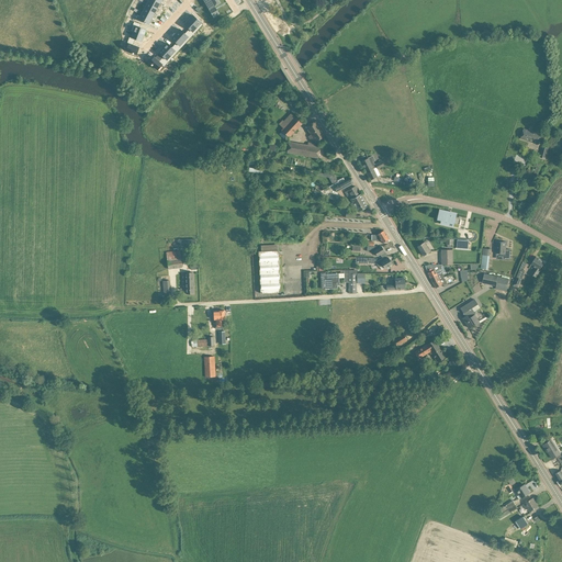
[(203,0),(213,17),(213,18),(220,13),(215,7),(221,3),(218,0),(203,0)]
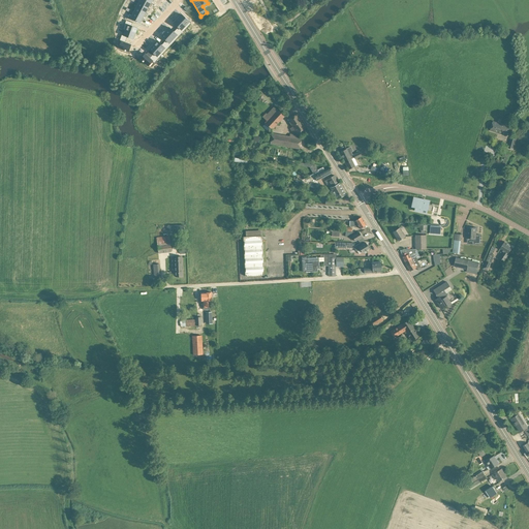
[(138,3),(136,8),(145,12),(148,7),(138,3)]
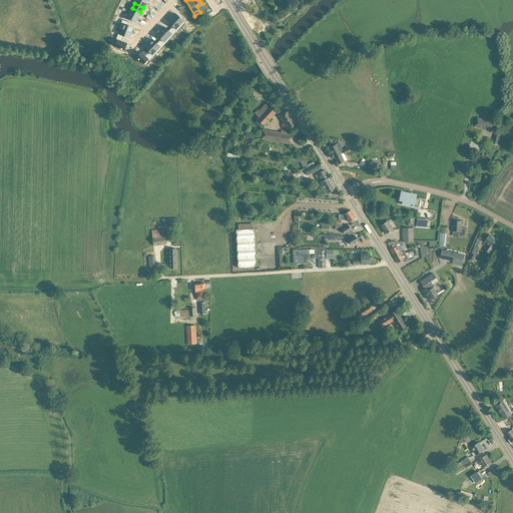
[(132,8),(129,12),(138,17),(140,12),(132,8)]
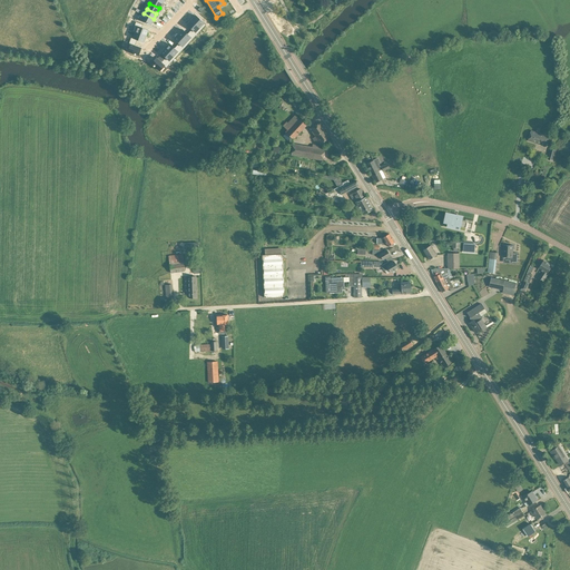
[(144,13),(140,19),(150,25),(154,19),(144,13)]
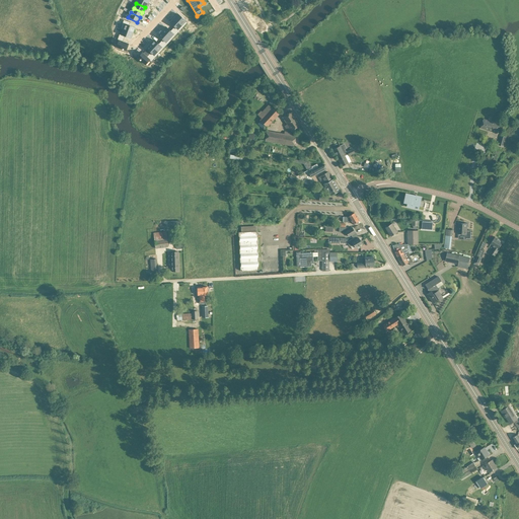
[(177,14),(174,18),(181,25),(186,21),(187,22),(190,20),(184,16),(182,18),(177,14)]
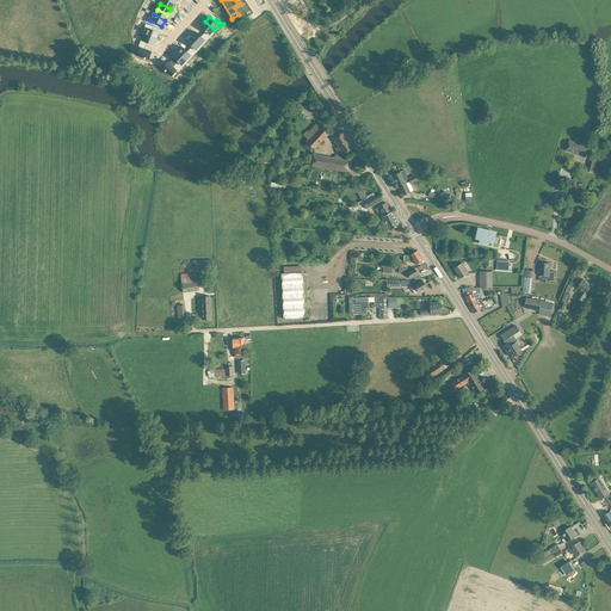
[(205,22),(201,26),(205,31),(203,34),(209,39),(211,36),(209,35),(214,30),(205,22)]
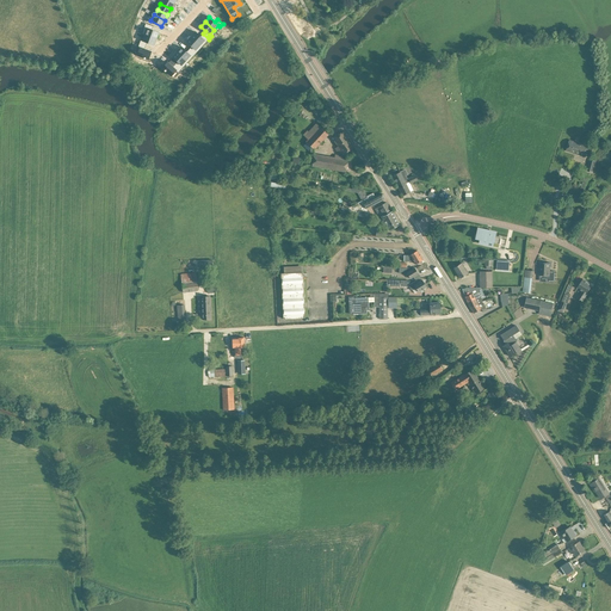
[(146,24),(144,28),(147,29),(144,35),(156,38),(159,32),(152,30),(153,26),(146,24)]
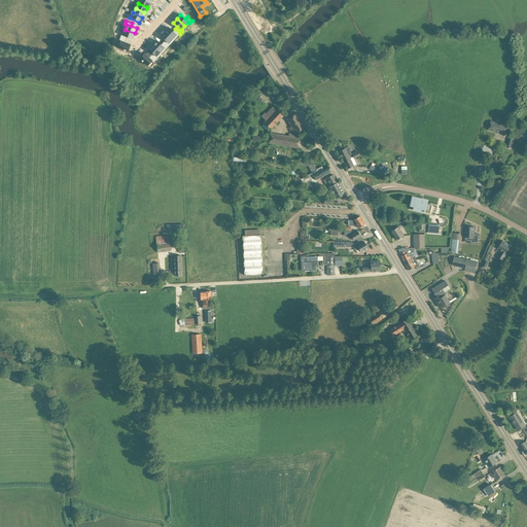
[(169,27),(165,32),(172,39),(176,35),(178,36),(180,34),(175,29),(173,32),(169,27)]
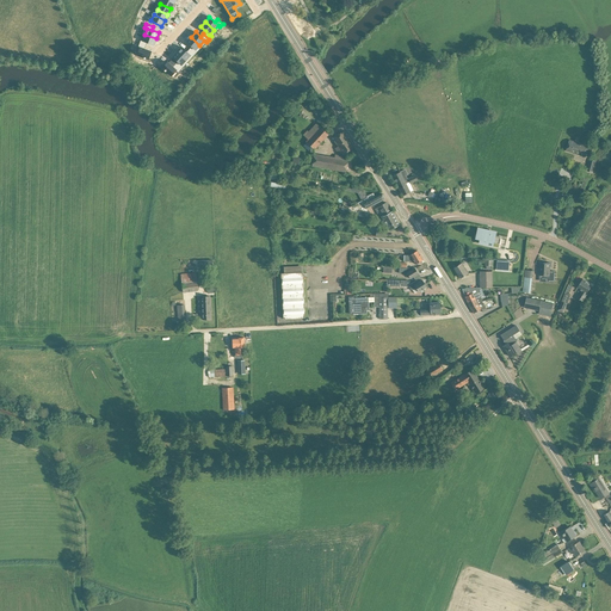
[(141,39),(140,43),(146,45),(147,42),(154,45),(156,38),(144,35),(142,41),(141,39)]
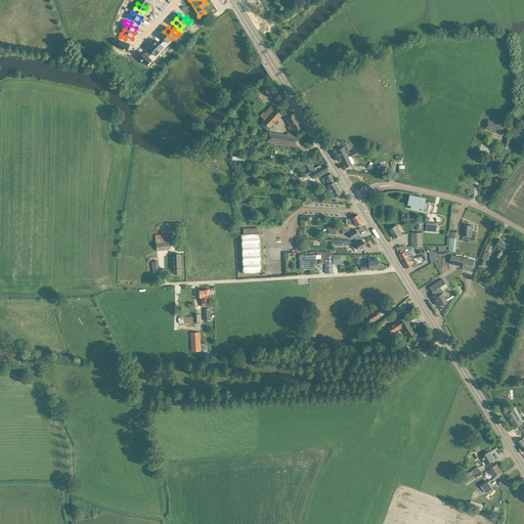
[(164,32),(160,36),(164,40),(162,42),(167,47),(169,44),(168,42),(171,39),(164,32)]
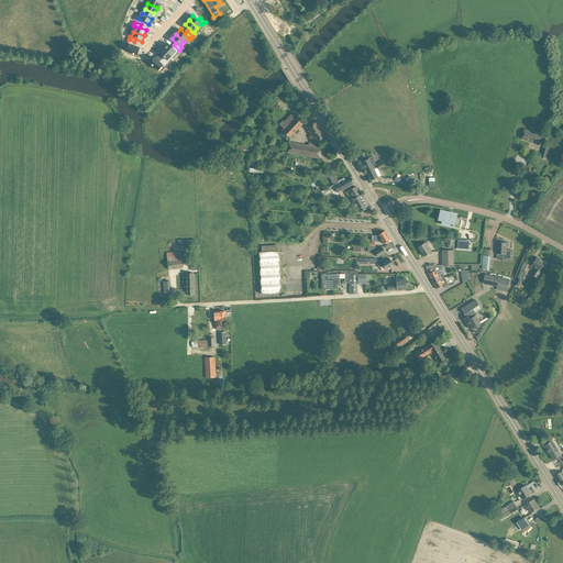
[(129,44),(127,51),(136,54),(139,47),(133,45),(134,42),(129,40),(127,44),(129,44)]
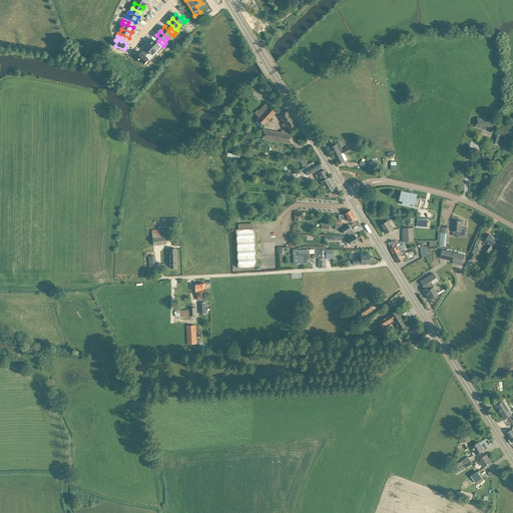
[(152,39),(148,43),(155,50),(159,46),(161,48),(163,46),(158,41),(156,43),(152,39)]
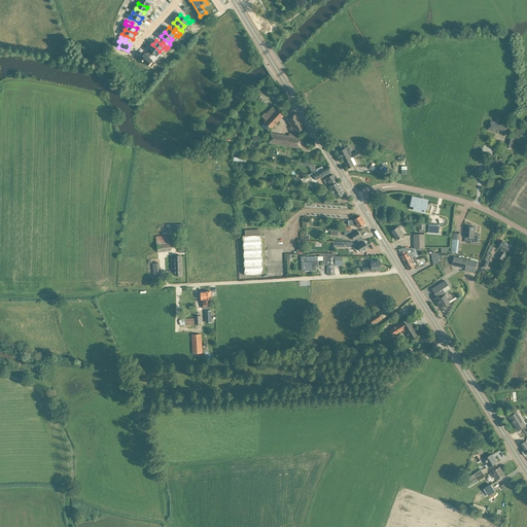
[(152,44),(148,49),(153,54),(151,56),(155,60),(159,58),(156,56),(160,51),(152,44)]
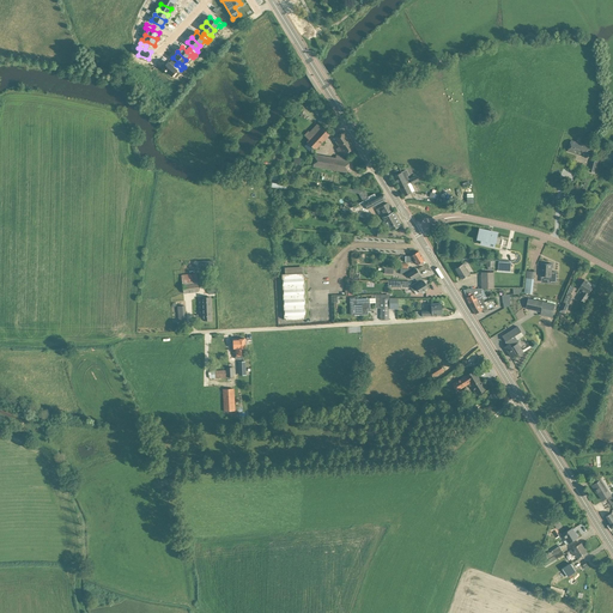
[(168,62),(163,67),(171,76),(176,71),(178,73),(181,70),(176,65),(174,67),(168,62)]
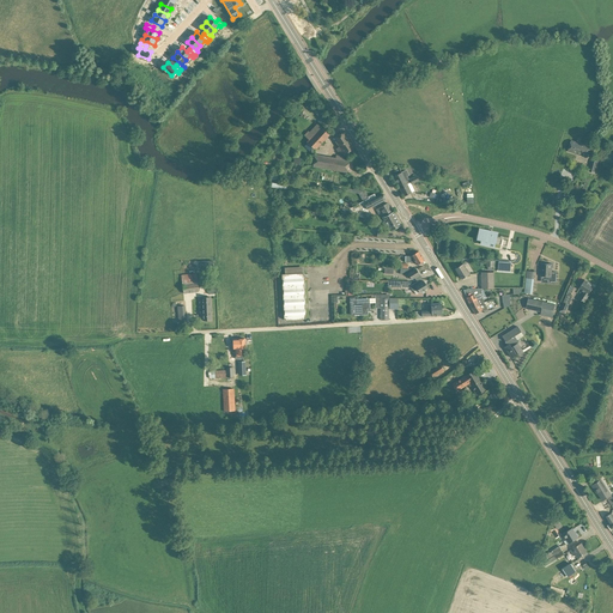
[(315,150),(326,139),(329,135),(322,127),(308,143),(315,150)]
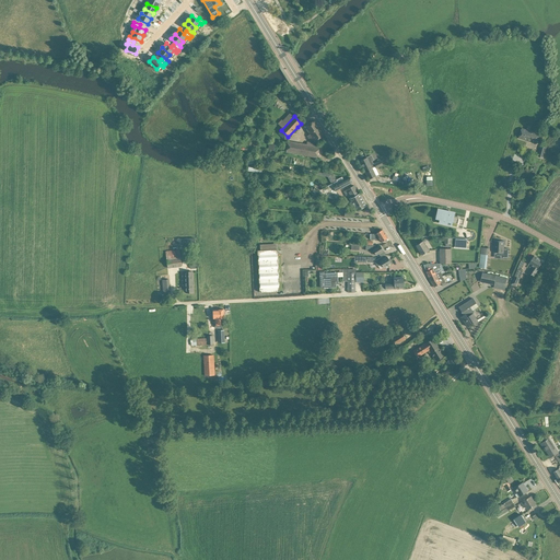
[(325,137),(314,120),(305,126),(315,142),(325,137)]
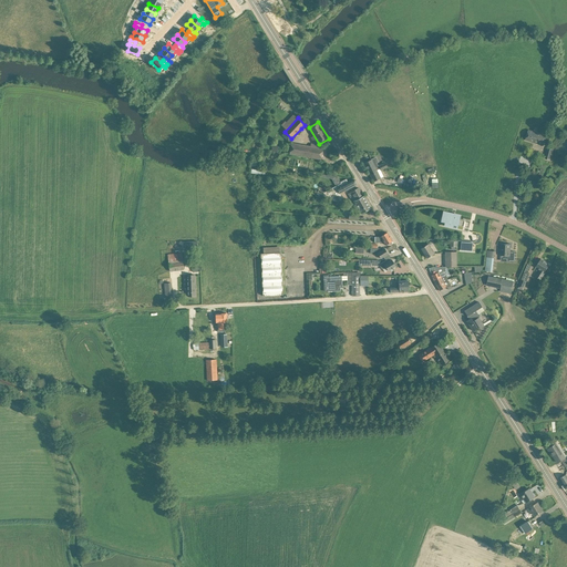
[(527,135),(525,140),(544,145),(544,143),(546,135),(528,130),(527,135)]
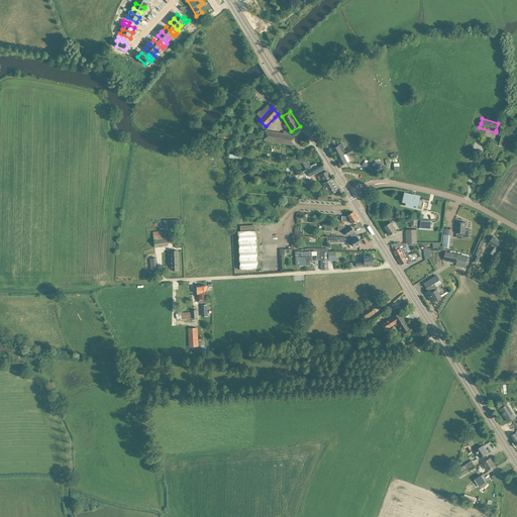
[(286,131),(286,134),(266,130),(264,140),(293,145),(295,136),(290,135),(291,132),(286,131)]
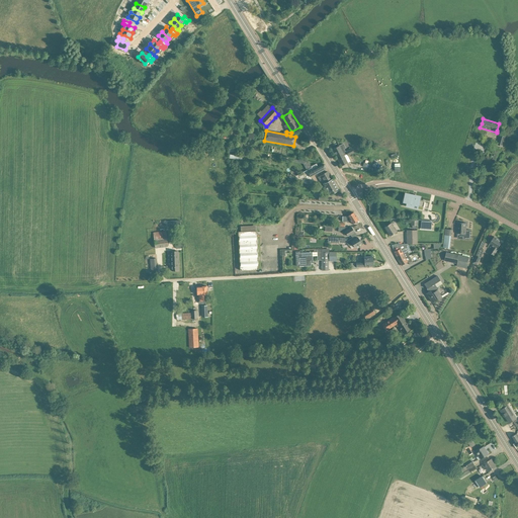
[(499,136),(497,145),(503,147),(506,138),(499,136)]
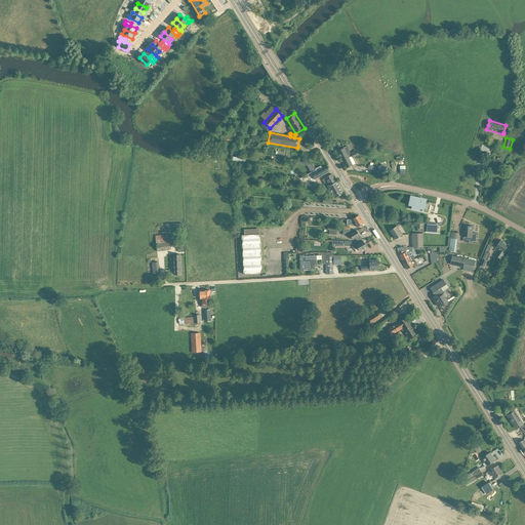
[(340,157),(350,153),(349,151),(350,150),(348,146),(344,148),(337,151),(340,157)]
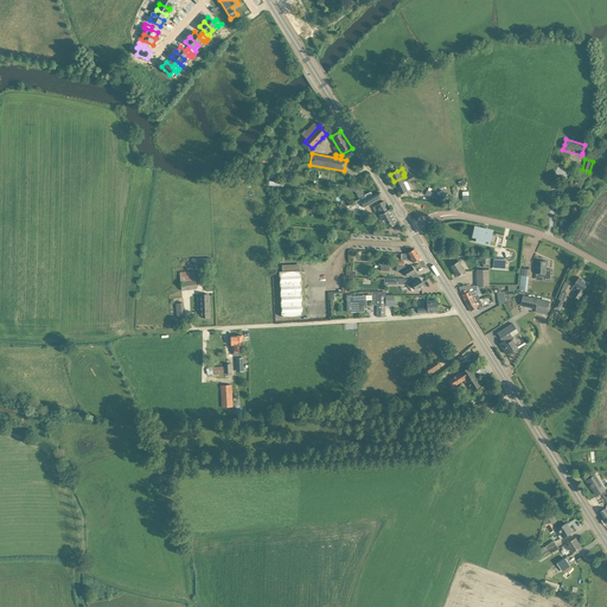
[(404,184),(403,183),(407,180),(408,183),(415,179),(413,174),(404,178),(404,177),(394,181),(396,187),(404,184)]
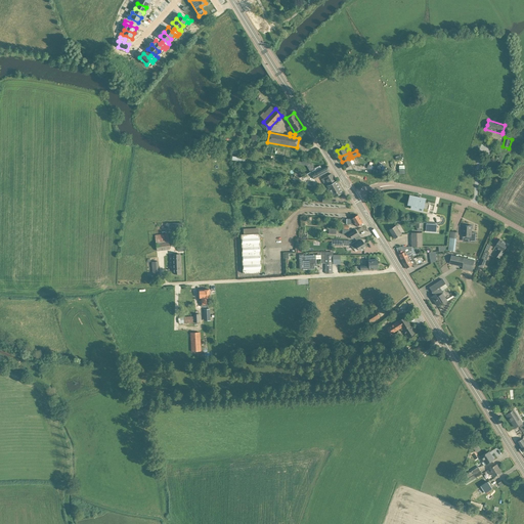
[(352,165),(349,159),(342,162),(345,168),(352,165)]
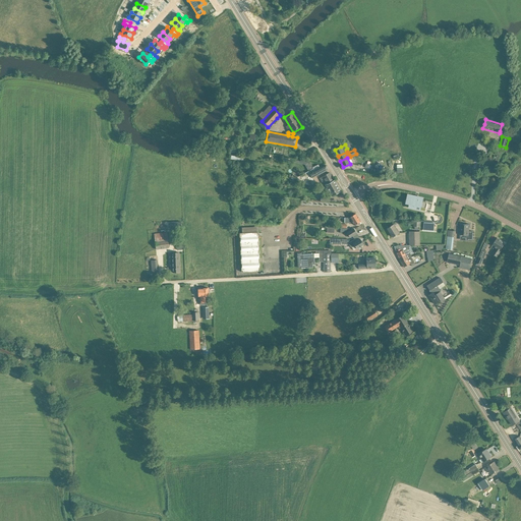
[(316,176),(324,172),(328,170),(325,165),(320,168),(319,165),(312,168),(313,169),(298,177),(293,174),(292,177),(303,183),(307,184),(310,185),(315,184),(312,178),(316,176)]
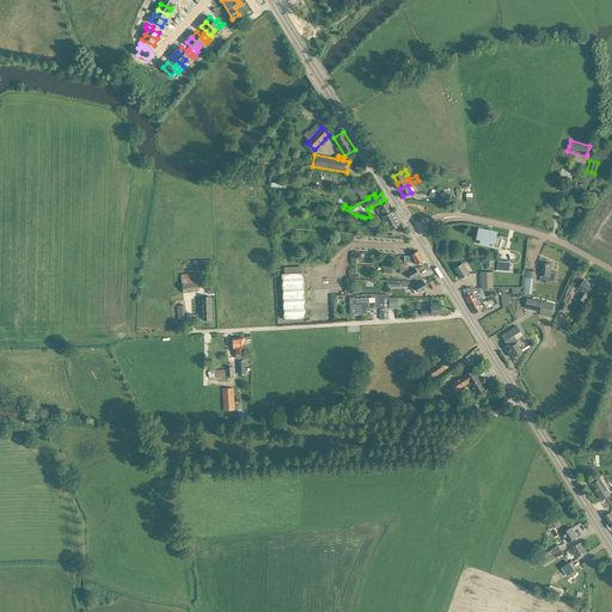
[(392,212),(387,203),(377,209),(379,214),(383,212),(385,215),(392,212)]
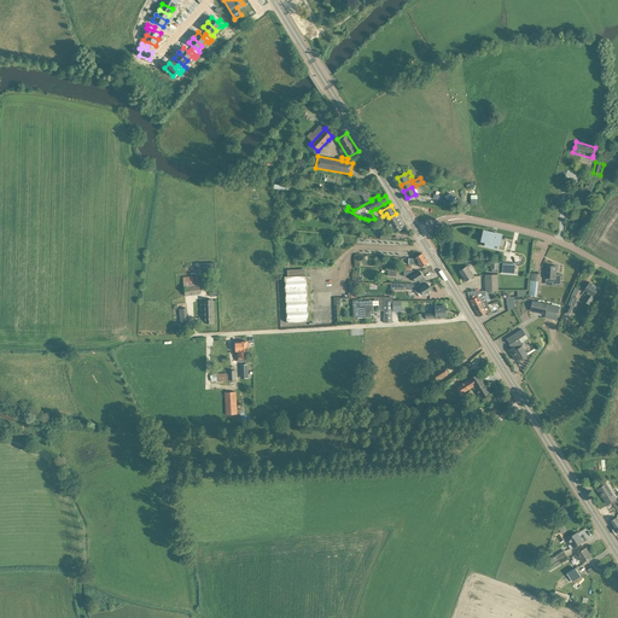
[(394,233),(400,229),(404,227),(396,214),(389,217),(385,219),(388,223),(385,225),(388,227),(390,226),(394,233)]
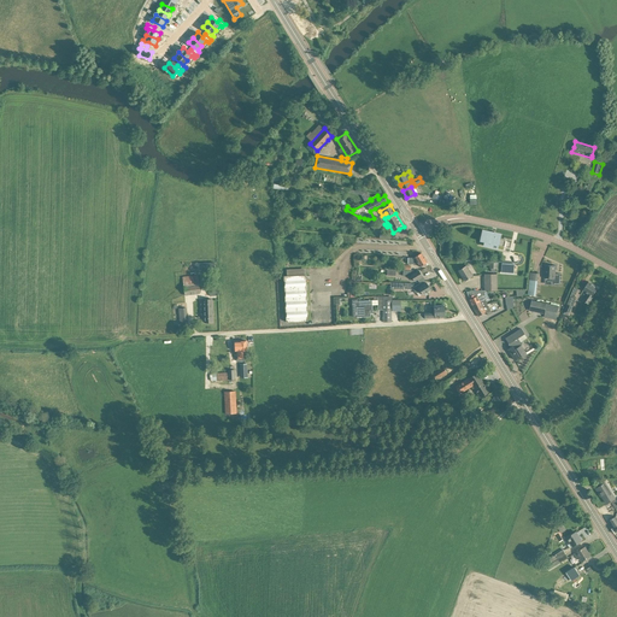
[(482,231),(481,236),(485,236),(483,242),(497,245),(497,248),(504,250),(506,240),(499,238),(500,235),(482,231)]
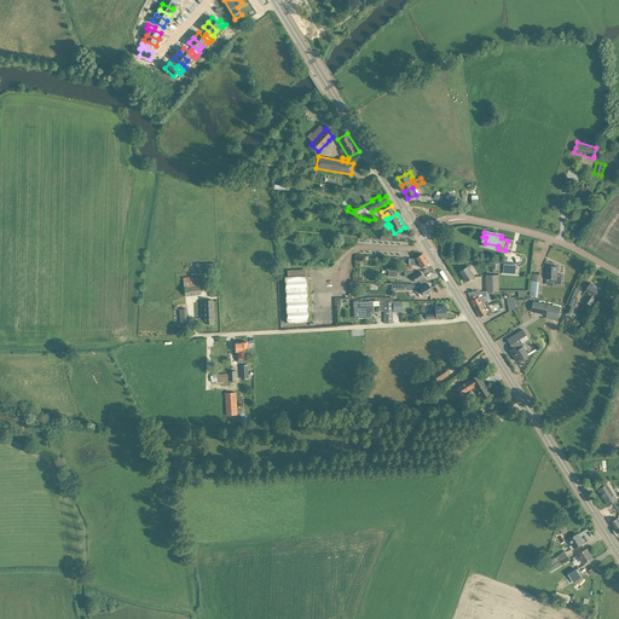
[(409,265),(417,265),(418,264),(421,267),(428,264),(423,254),(416,259),(409,259),(409,265)]
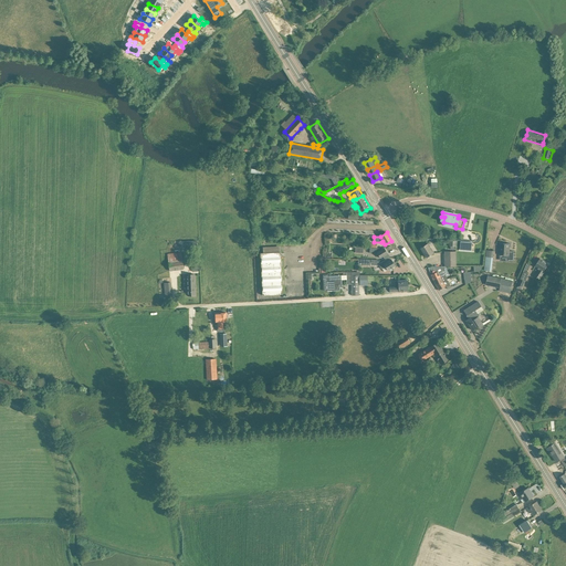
[(460,250),(471,250),(472,242),(460,241),(460,250)]
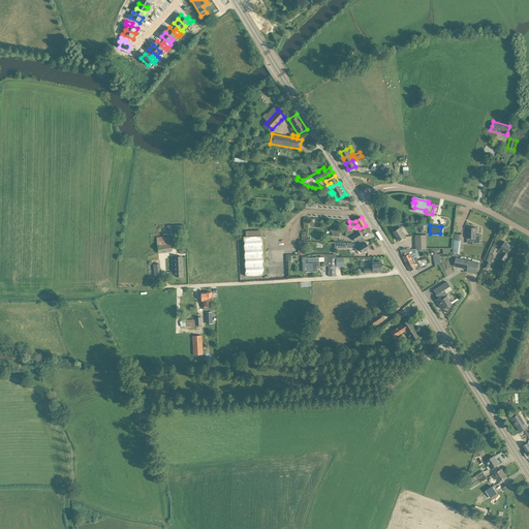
[(405,237),(400,227),(393,231),(399,241),(405,237)]
